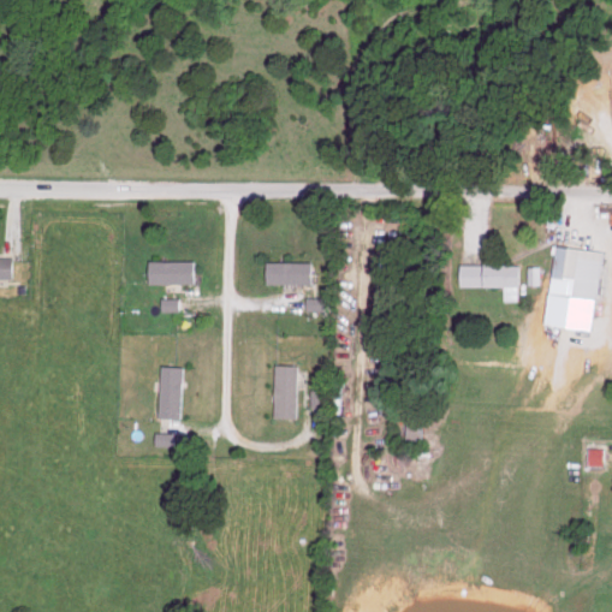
[(548,326),(595,332),(604,253),(557,248),(548,326)]
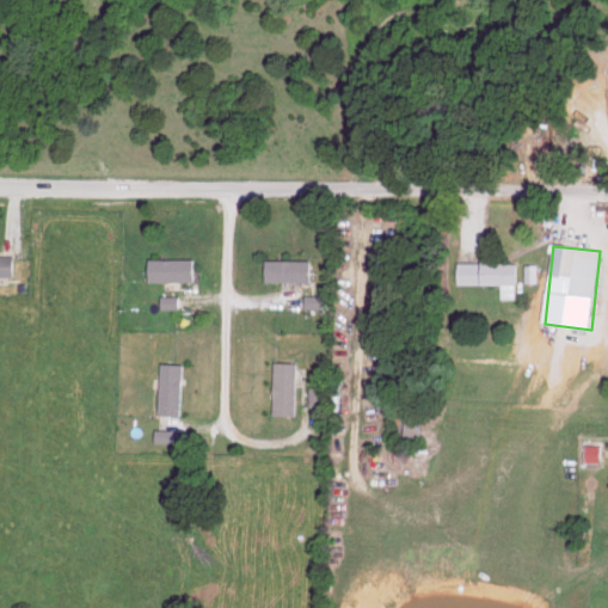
[(13,257),(0,257),(0,277),(13,278),(13,257)]
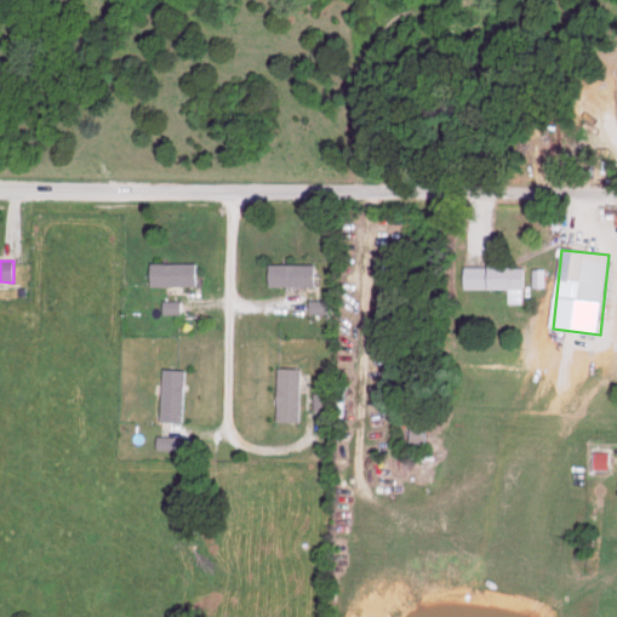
[(196,264),(148,266),(149,289),(198,287),(196,264)]
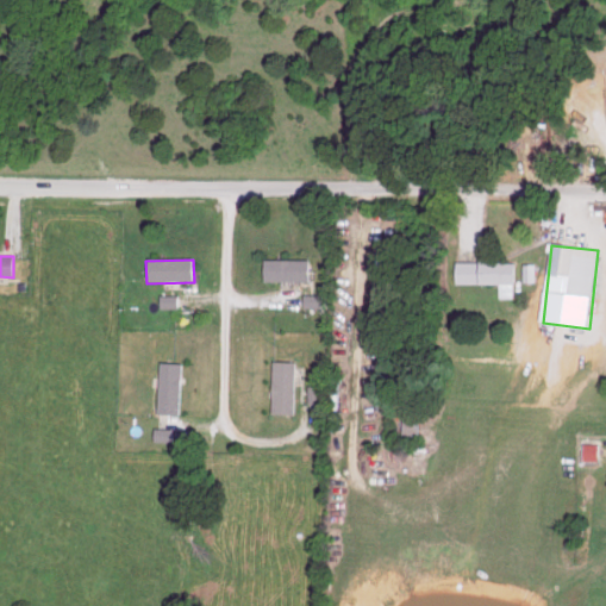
[(310,282),(310,260),(262,261),(262,282),(310,282)]
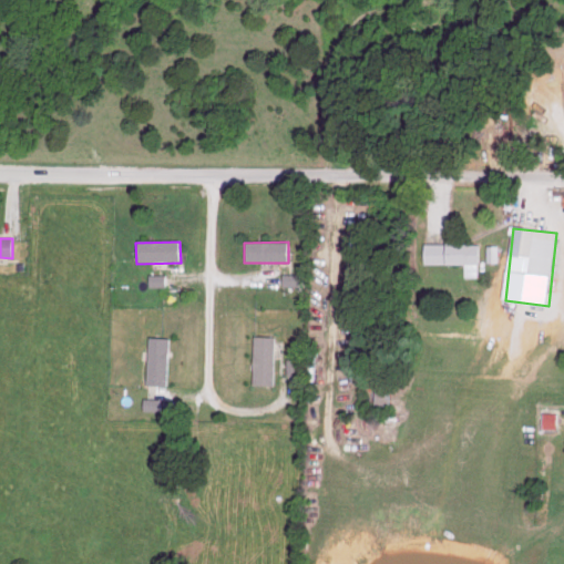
[(478,278),(478,245),(422,244),(422,265),(464,266),(464,278),(478,278)]
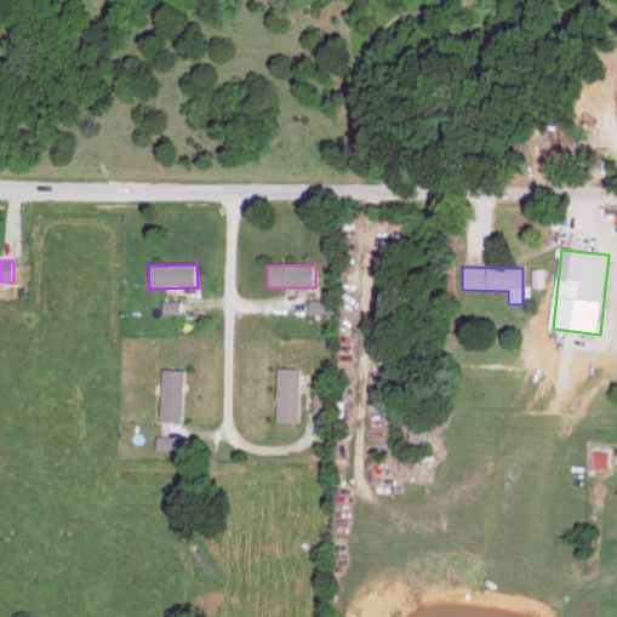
[(543,289),(543,270),(531,270),(531,287),(543,289)]
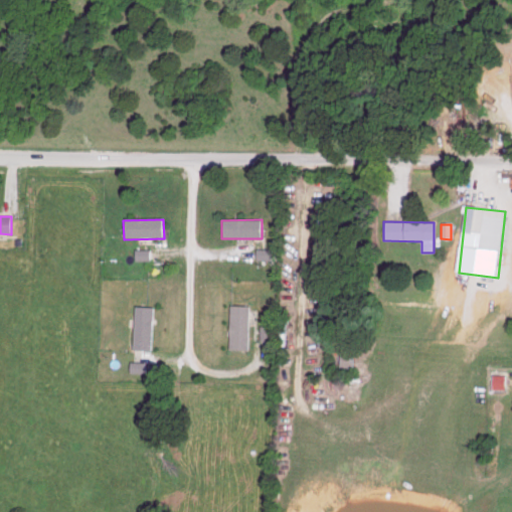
[(150,250),(133,251),(133,263),(151,262),(150,250)]
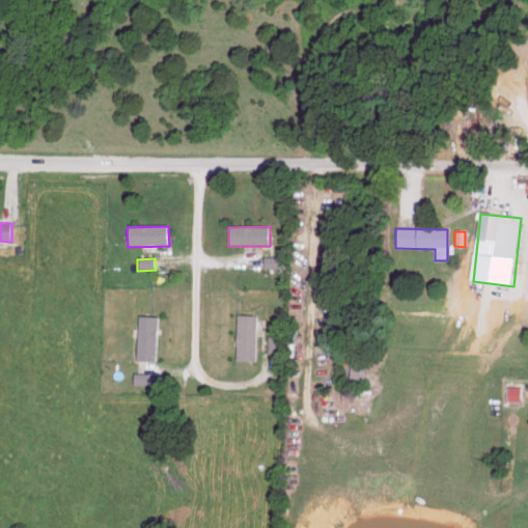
[(278,258),(261,258),(261,270),(279,270),(278,258)]
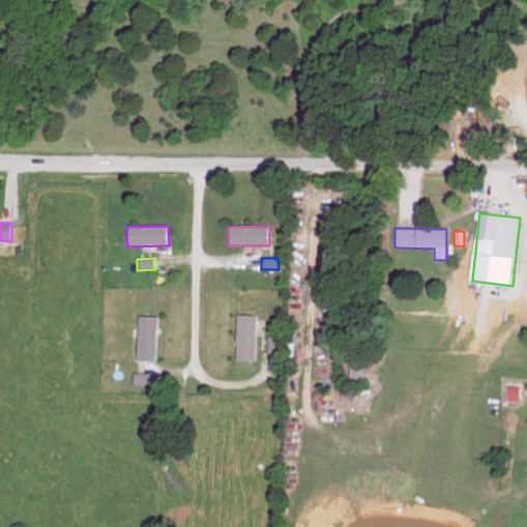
[(257,316),(238,315),(236,360),(255,361),(257,316)]
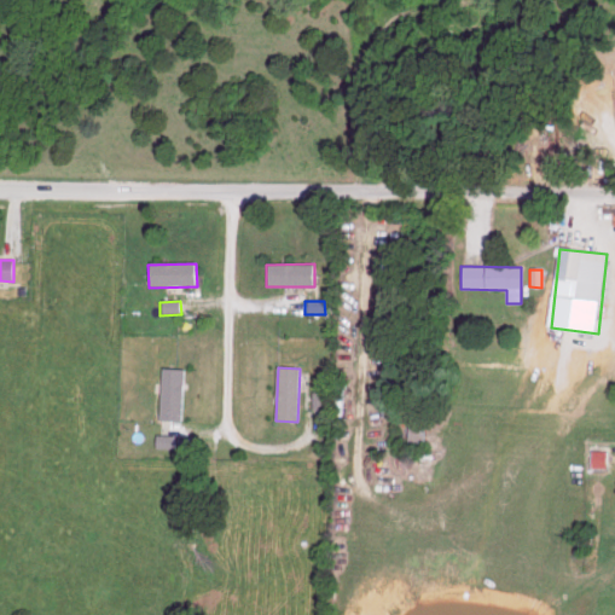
[(184,423),(185,371),(163,370),(162,423),(184,423)]
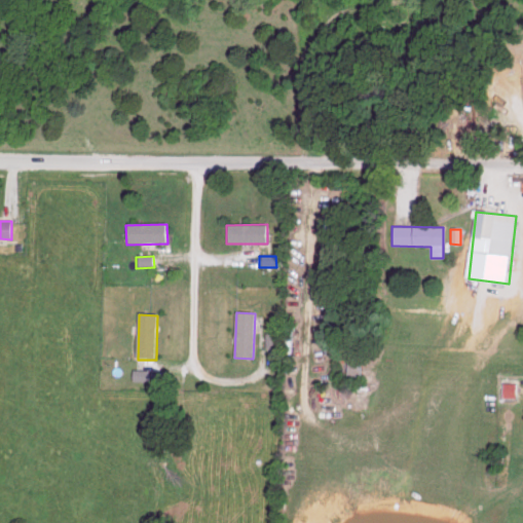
[(265,349),(276,349),(276,334),(265,334),(265,349)]
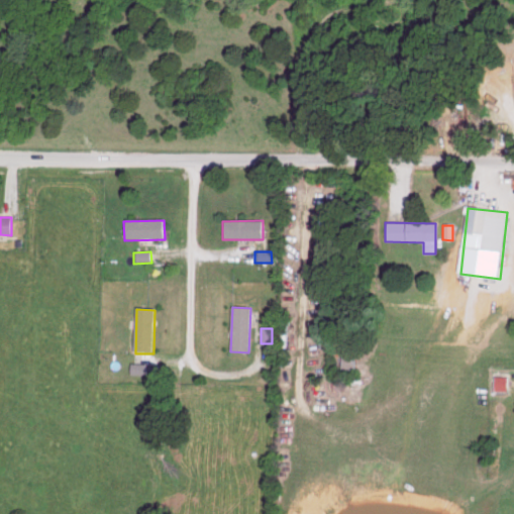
[(147,366),(132,366),(132,376),(147,377),(147,366)]
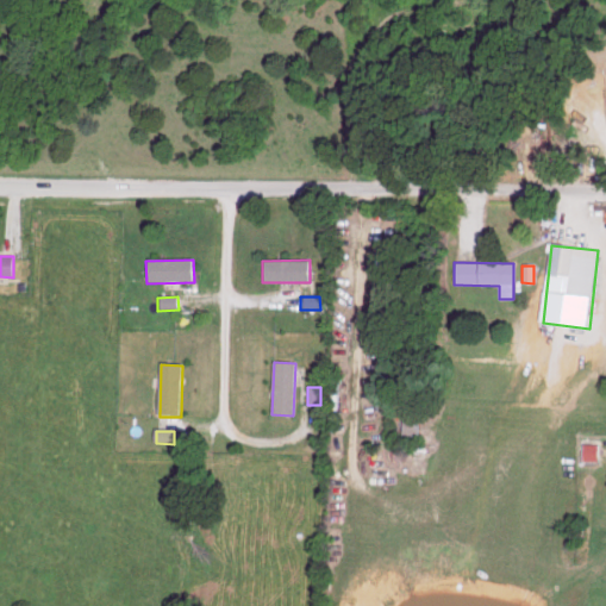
[(585,463),(599,462),(598,445),(583,447),(585,463)]
